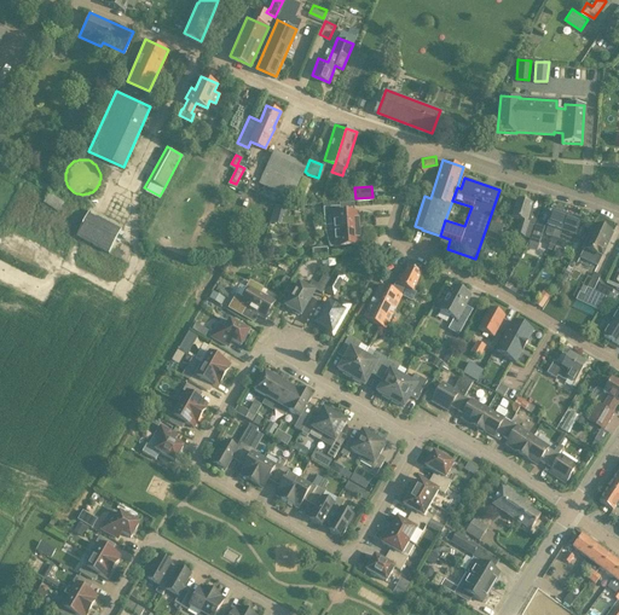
[(61,207),(64,197),(50,191),(45,201),(61,207)]
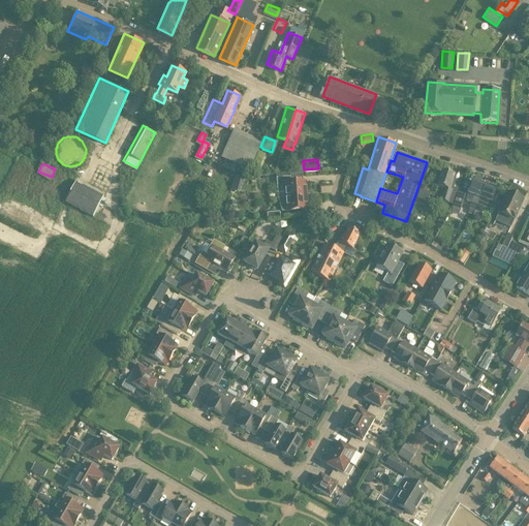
[(440,198),(448,200),(452,189),(457,191),(460,179),(454,177),(455,173),(441,168),(436,184),(443,187),(440,198)]
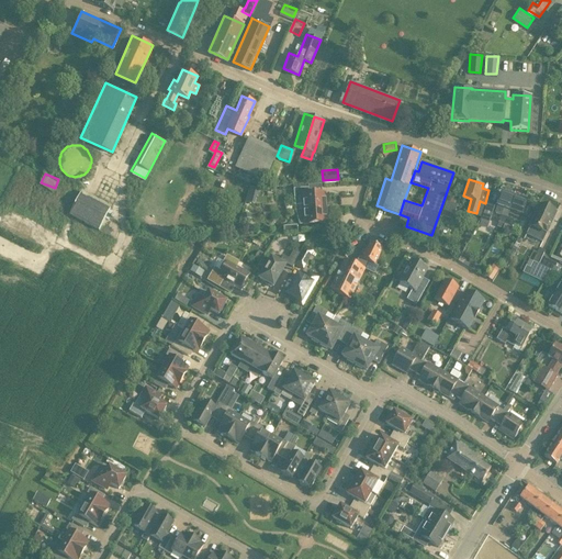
[(307,186),(293,187),(295,209),(303,208),(325,207),(324,191),(308,192),(307,186)]
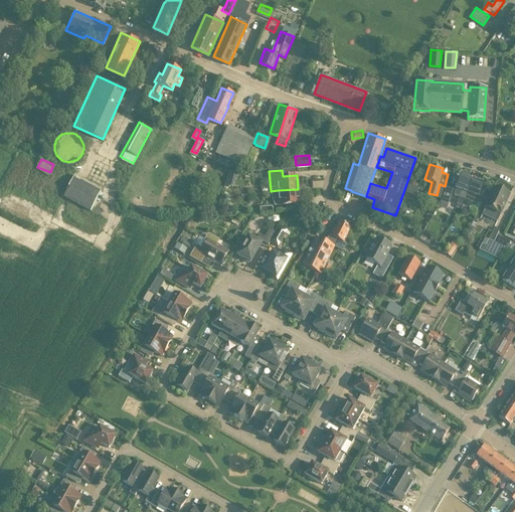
[(460,195),(458,201),(463,203),(471,178),(460,174),(455,187),(456,187),(454,193),(460,195)]
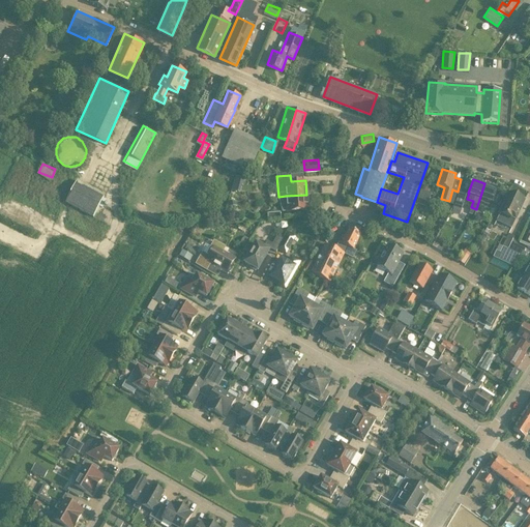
[(104,196),(76,180),(64,201),(93,215),(104,196)]
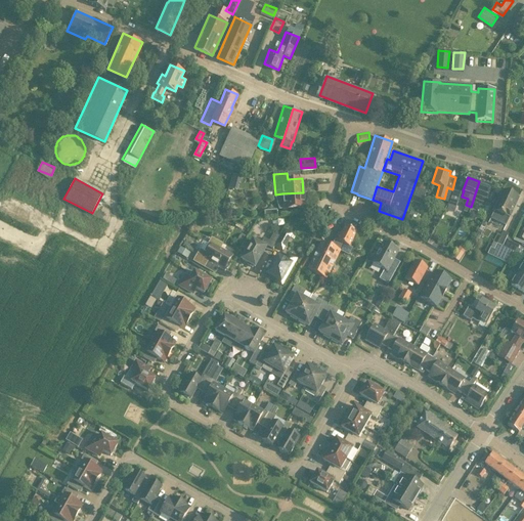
[(479,181),(471,207),(477,209),(479,202),(486,205),(488,204),(492,192),(489,191),(491,185),(479,181)]
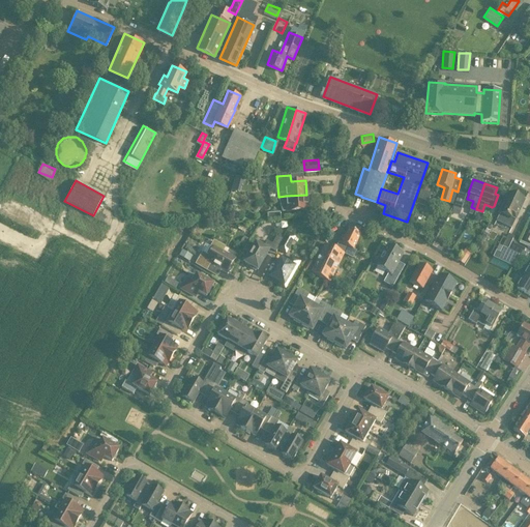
[(416,201),(425,205),(431,192),(421,187),(416,201)]
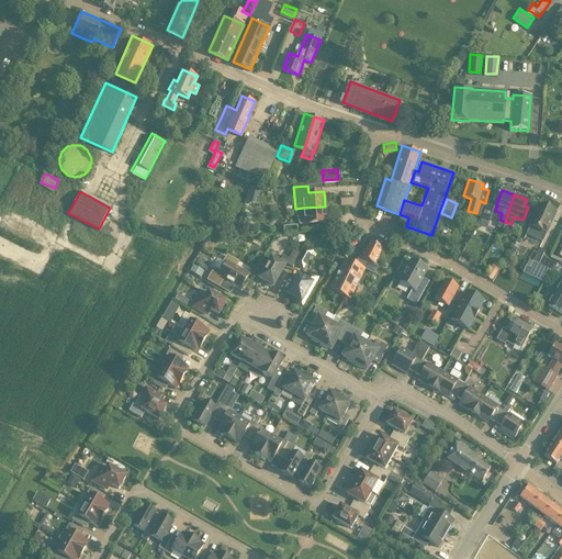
[(495,202),(486,200),(482,214),(490,217),(495,202)]
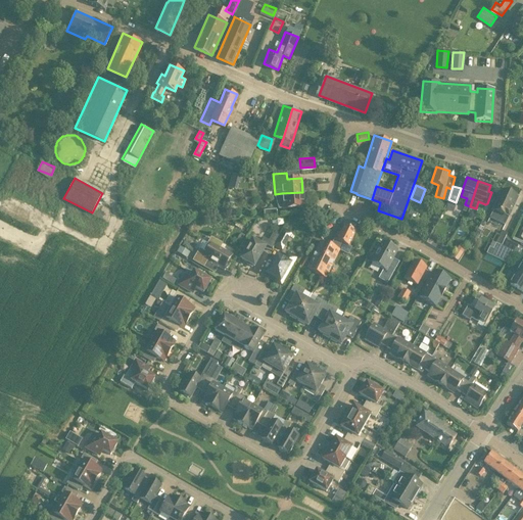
[(505,223),(511,210),(510,209),(517,196),(516,195),(516,194),(516,192),(515,191),(515,190),(513,190),(511,190),(510,191),(509,192),(508,192),(507,193),(502,190),(489,216),(505,223)]
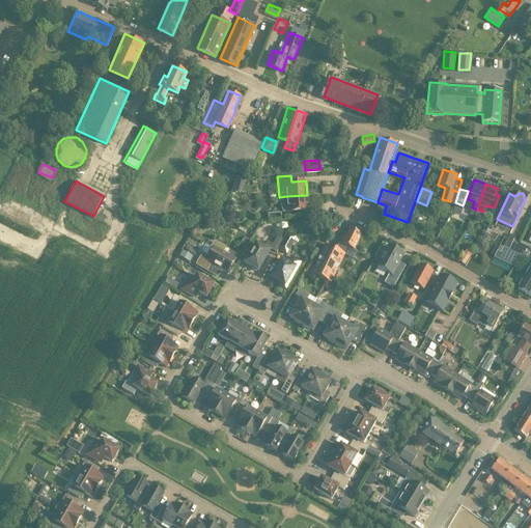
[(282,211),(287,210),(287,211),(308,209),(307,195),(286,196),(279,197),(282,211)]
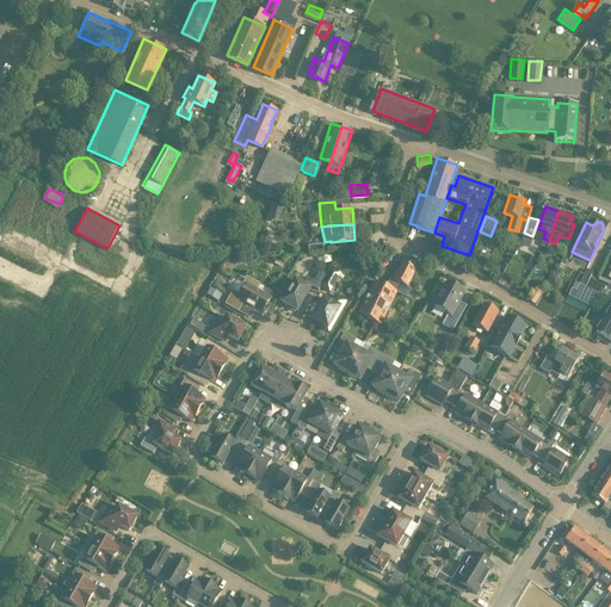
[(415,268),(402,261),(397,271),(394,270),(387,285),(375,279),(358,313),(381,323),(396,290),(407,295),(411,286),(407,285),(415,268)]
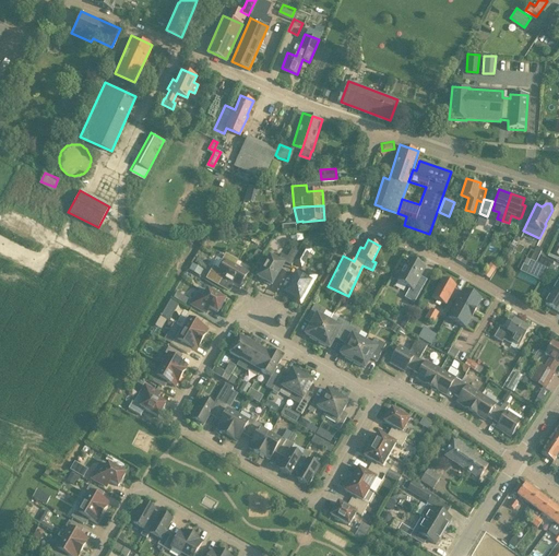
[(302,243),(298,251),(292,262),(300,267),(311,248),(302,243)]
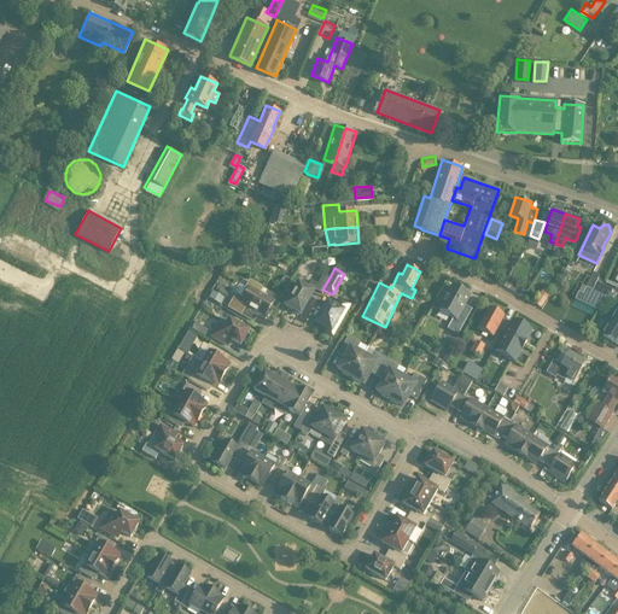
[(598,308),(605,294),(592,288),(598,276),(599,273),(593,270),(586,286),(587,286),(583,292),(578,290),(575,297),(598,308)]
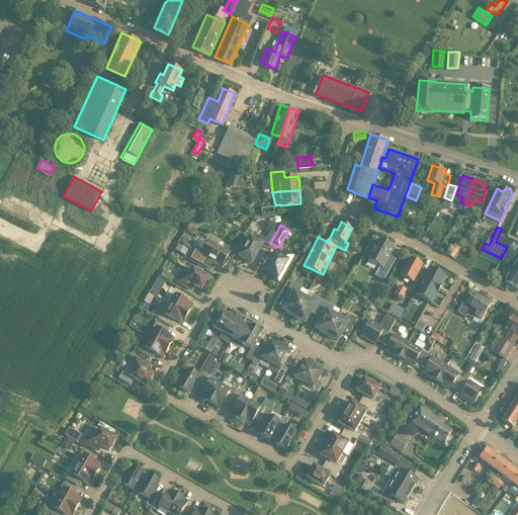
[(269,245),(270,243),(276,233),(269,229),(265,237),(260,234),(256,240),(249,236),(238,255),(251,262),(263,241),(269,245)]
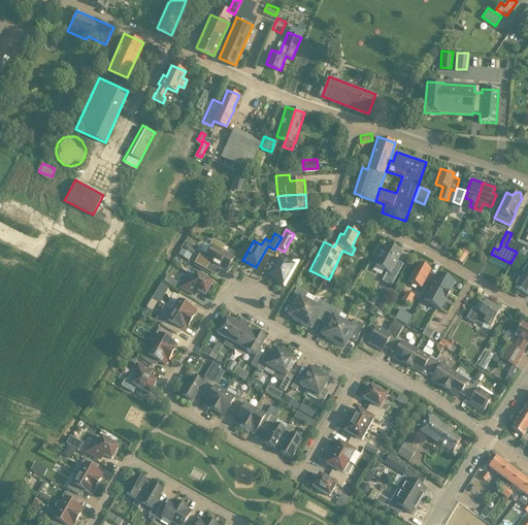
[(505,247),(517,252),(522,255),(524,251),(521,250),(523,245),(516,242),(512,237),(510,236),(505,247)]
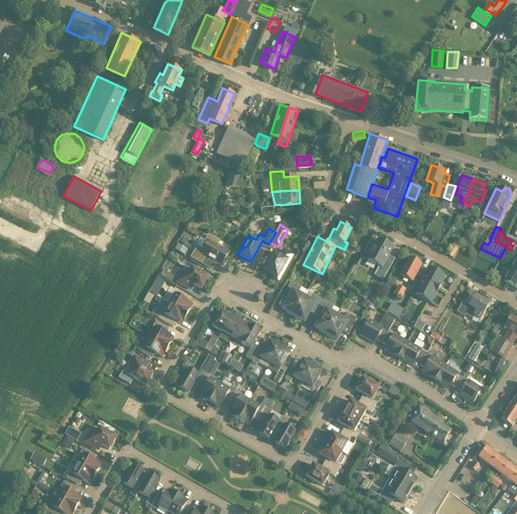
[(220,265),(222,262),(224,262),(227,255),(226,253),(228,250),(216,243),(218,239),(208,233),(200,247),(196,245),(190,255),(202,263),(205,257),(220,265)]
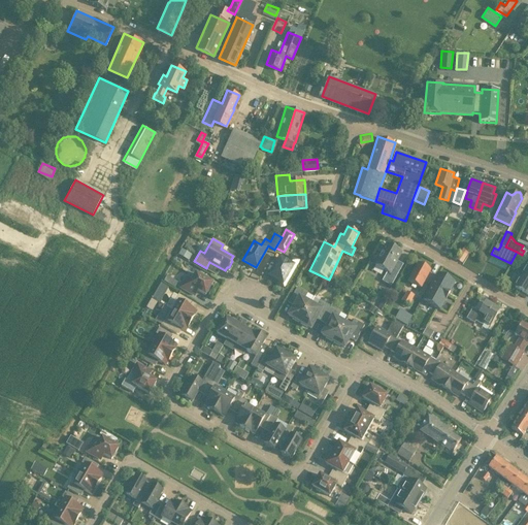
[(391,268),(396,259),(400,252),(385,243),(374,263),(387,270),(381,280),(390,285),(397,271),(391,268)]
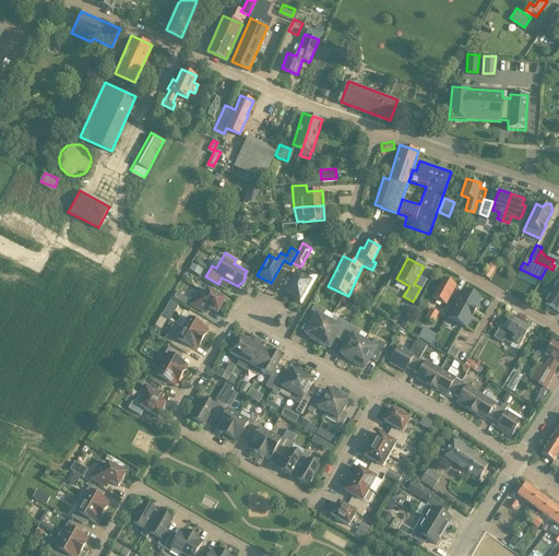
[(491,259),(488,264),(495,268),(498,262),(491,259)]
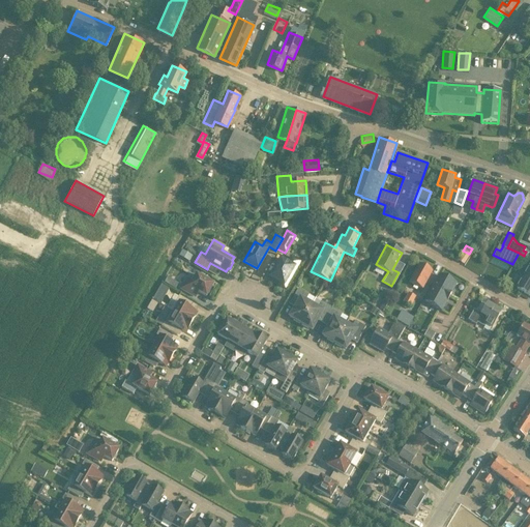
[(193,254),(182,247),(179,254),(189,259),(193,254)]
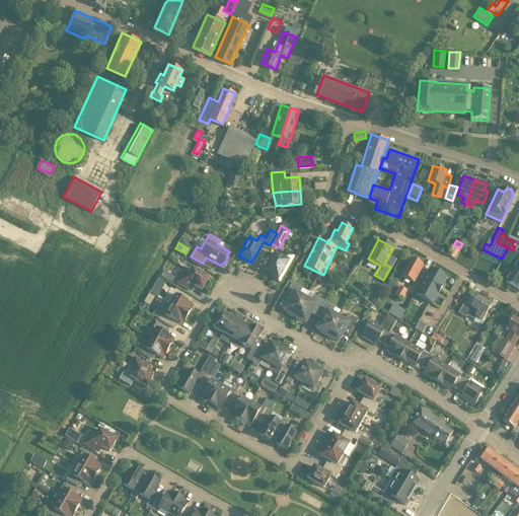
[(274,278),(275,276),(279,279),(293,254),(284,249),(280,255),(274,252),(264,270),(266,271),(265,273),(274,278)]
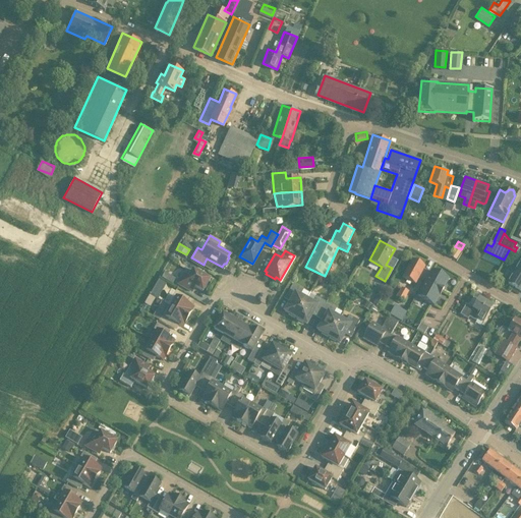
[(402,275),(415,282),(424,265),(412,257),(402,275)]
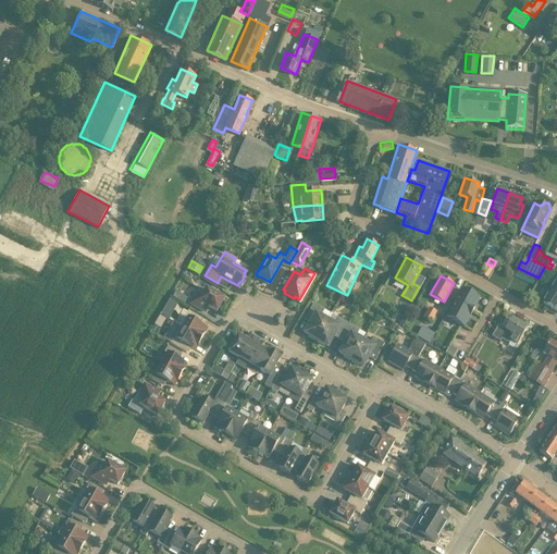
[(556,277),(543,300),(556,309),(556,308),(556,277)]
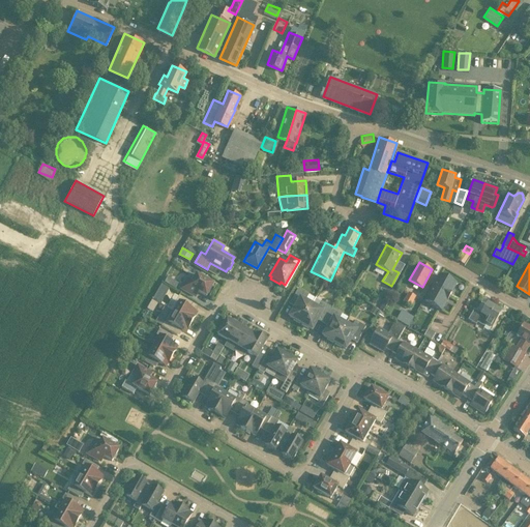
[(193,294),(196,289),(205,295),(207,293),(208,292),(210,289),(209,288),(212,283),(196,272),(190,281),(185,277),(180,288),(193,294)]
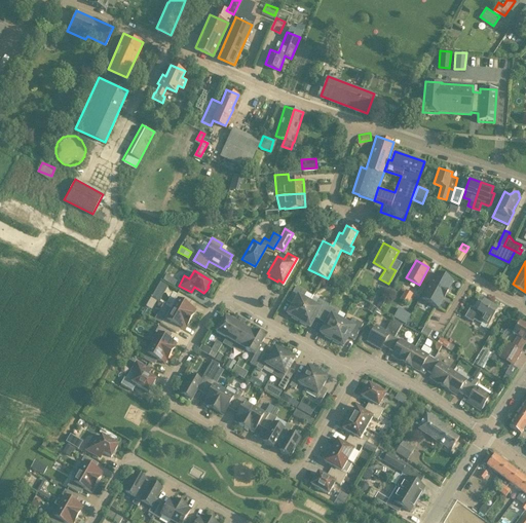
[(452,279),(437,271),(421,297),(438,306),(452,279)]
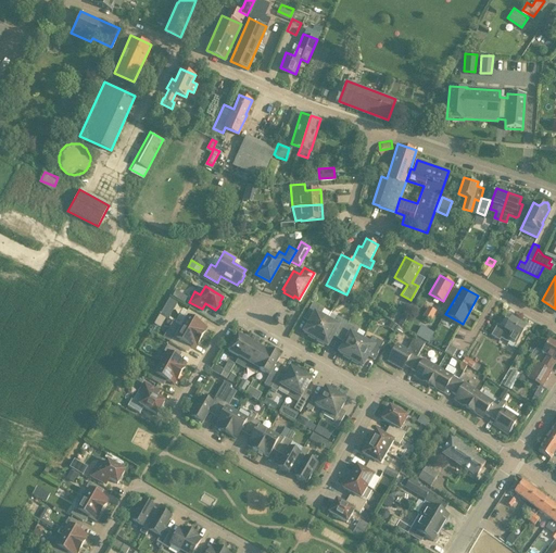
[(187,296),(176,289),(173,294),(184,300),(187,296)]
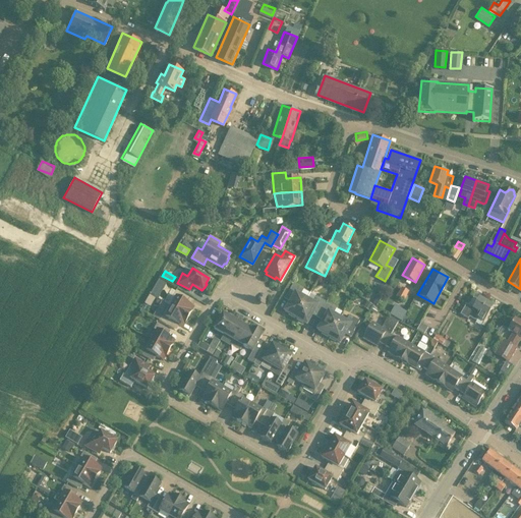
[(389,286),(380,281),(374,289),(384,294),(389,286)]
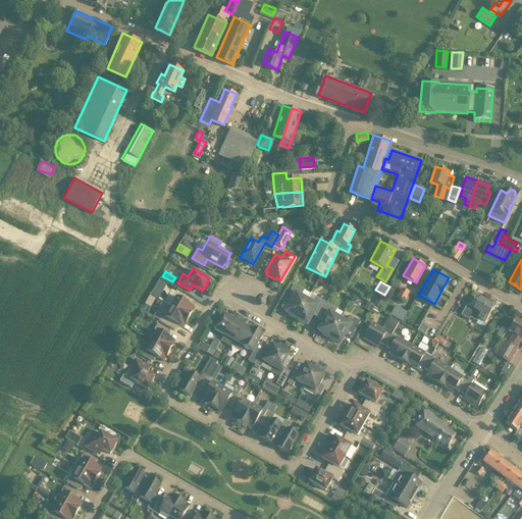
[(284,310),(296,317),(306,298),(300,295),(304,288),(294,282),(285,295),(292,298),(284,310)]
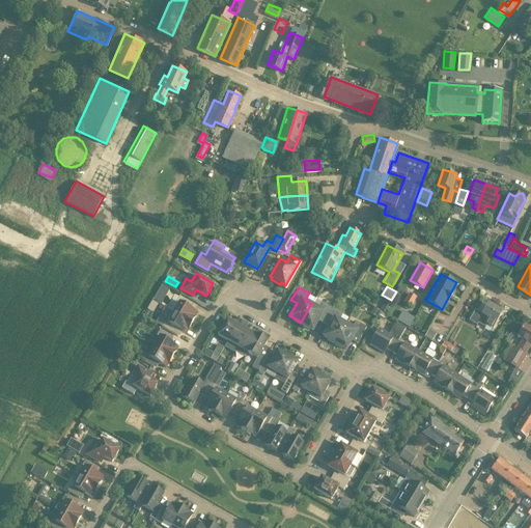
[(403,300),(412,304),(417,296),(409,292),(403,300)]
